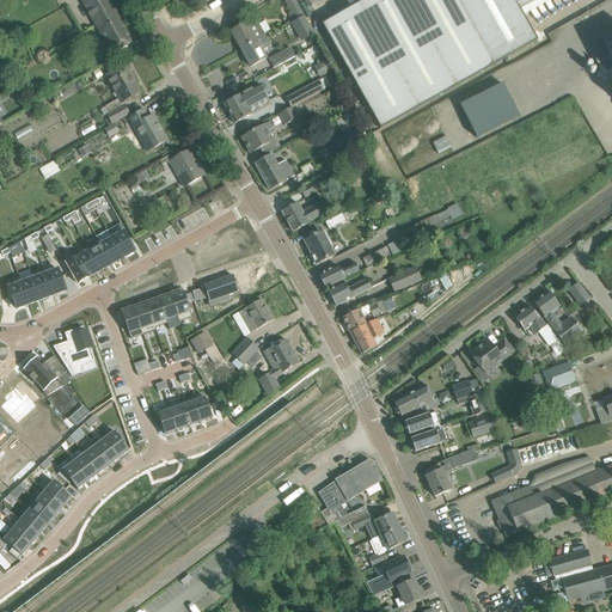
[(81,0),(111,54),(133,42),(108,0),(81,0)]
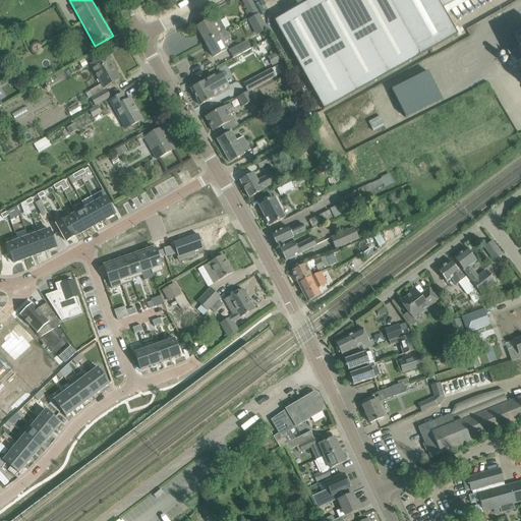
[(249,18),(251,17),(258,13),(251,0),(241,0),(247,10),(245,11),(249,18)]
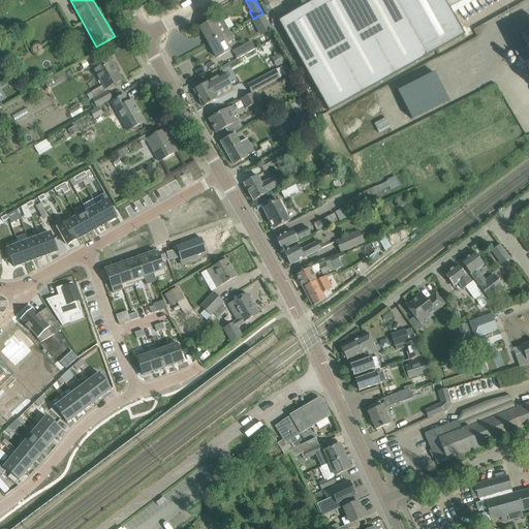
[(316,0),(279,22),(329,112),(427,56),(435,52),(464,35),(449,9),(443,0),(316,0)]
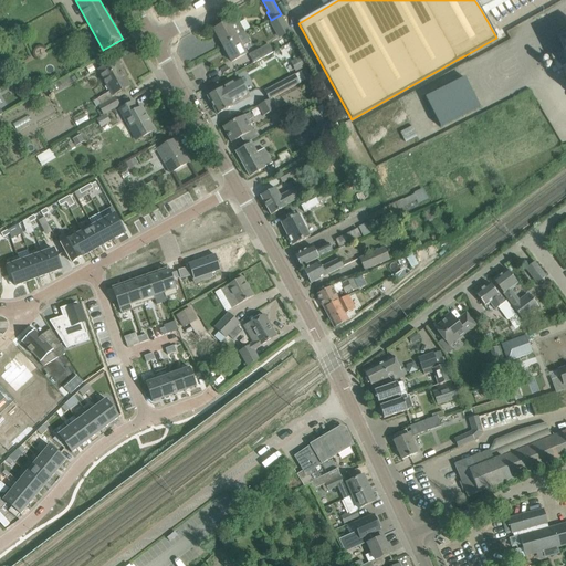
[(474,0),(481,10),(498,0),(474,0)]
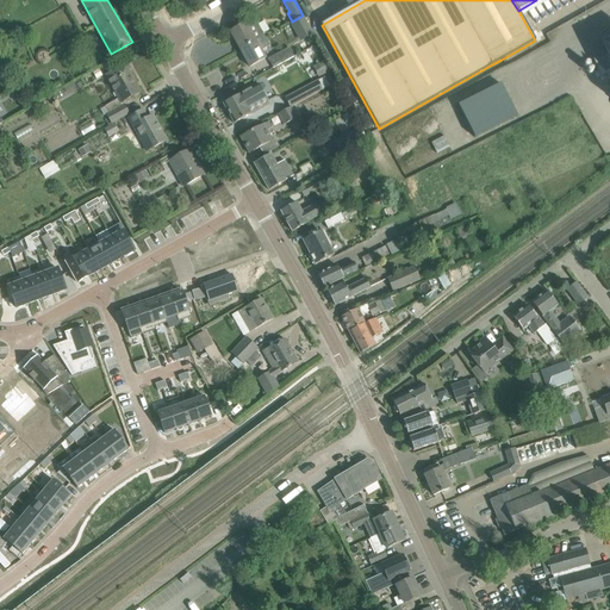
[(231,32),(241,50),(256,41),(255,39),(263,35),(255,18),(246,23),(246,24),(231,32)]
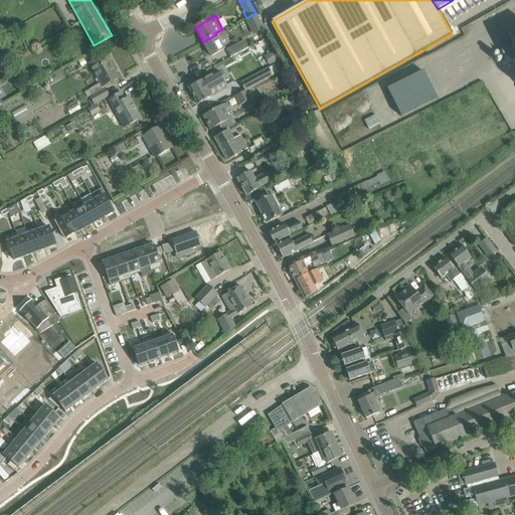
[(216,34),(203,42),(211,56),(224,49),(220,42),(227,38),(222,29),(215,33),(216,34)]
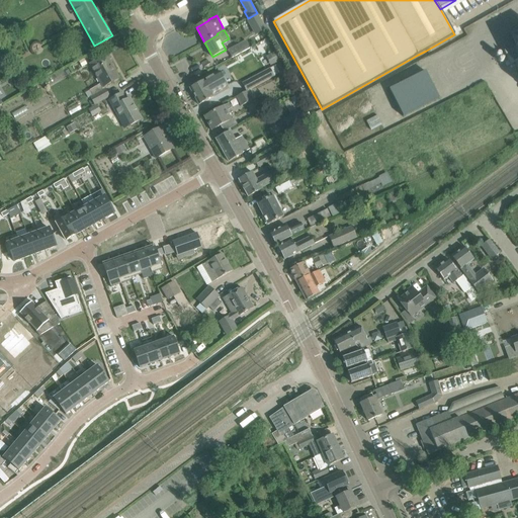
[(228,50),(232,58),(250,48),(245,39),(228,50)]
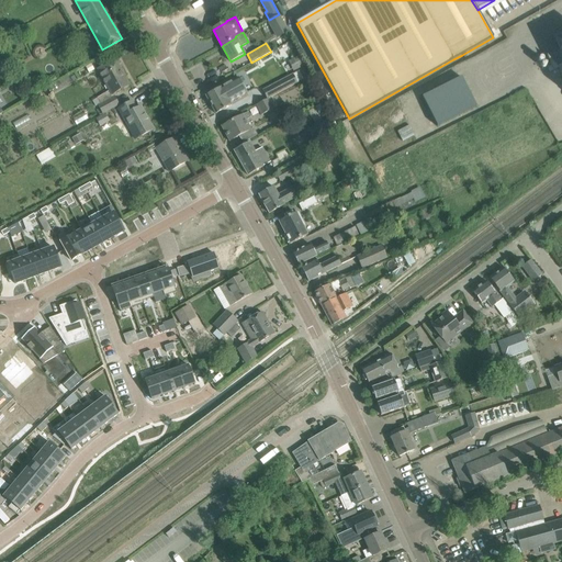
[(83,52),(87,58),(98,52),(94,45),(83,52)]
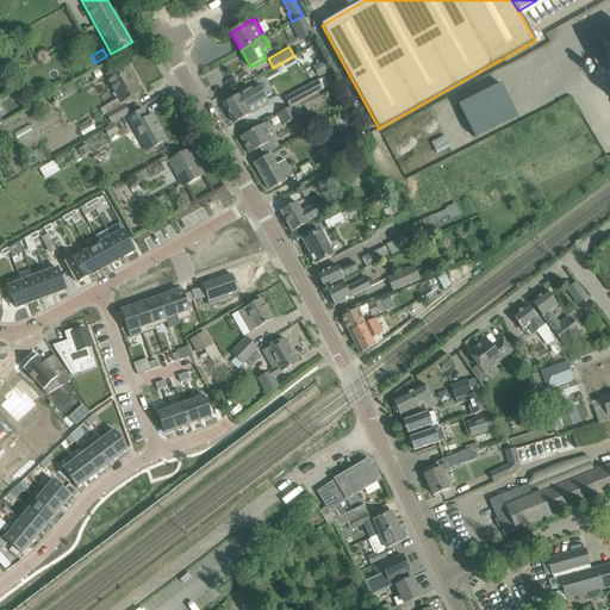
[(323,62),(318,64),(324,75),(329,73),(323,62)]
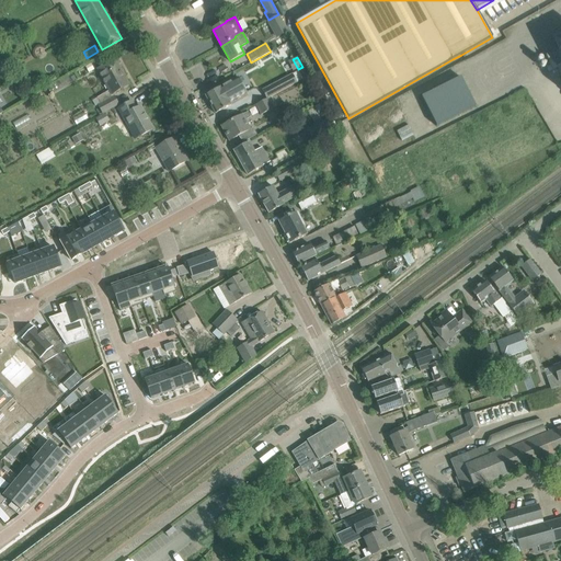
[(100,103),(98,104),(103,113),(109,110),(118,104),(112,94),(128,84),(114,60),(96,70),(109,90),(96,98),(100,103)]
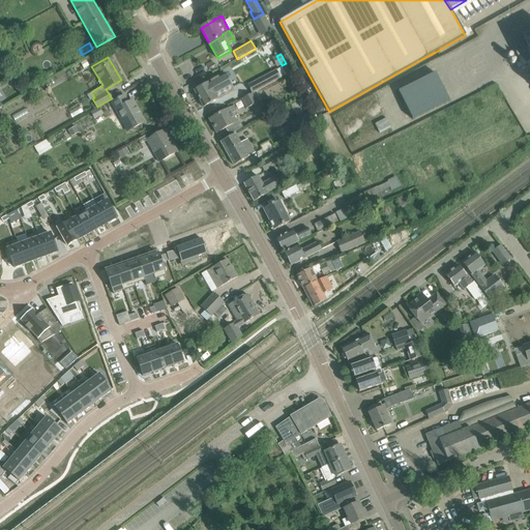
[(247,85),(253,93),(281,78),(276,69),(247,85)]
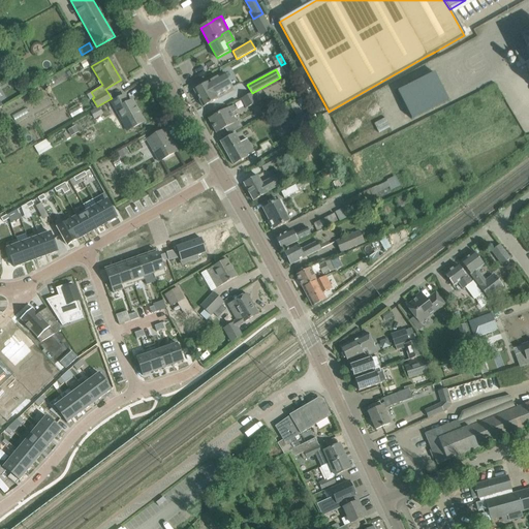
[(193,90),(203,107),(218,99),(216,96),(232,87),(225,73),(209,82),(193,90)]
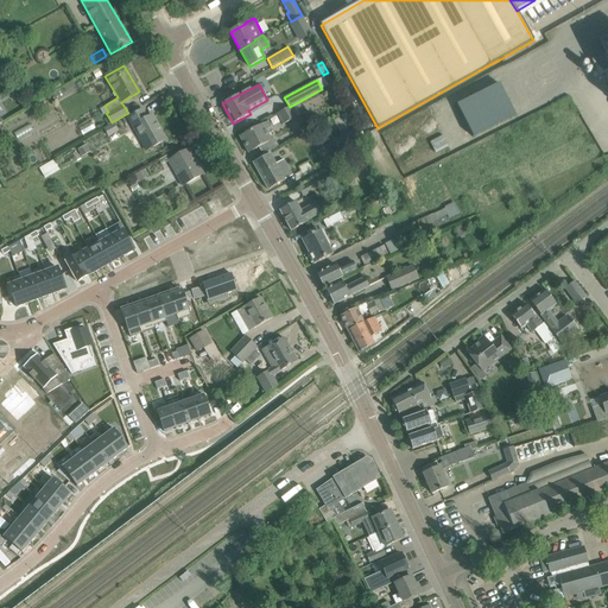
[(278,114),(284,125),(296,118),(290,107),(278,114)]
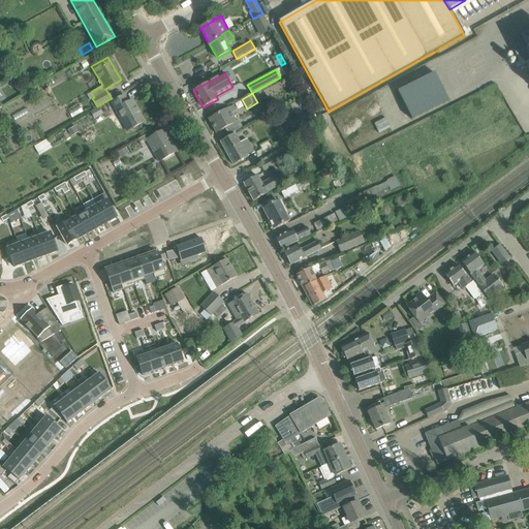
[(112,102),(127,131),(145,122),(132,100),(128,102),(124,95),(112,102)]
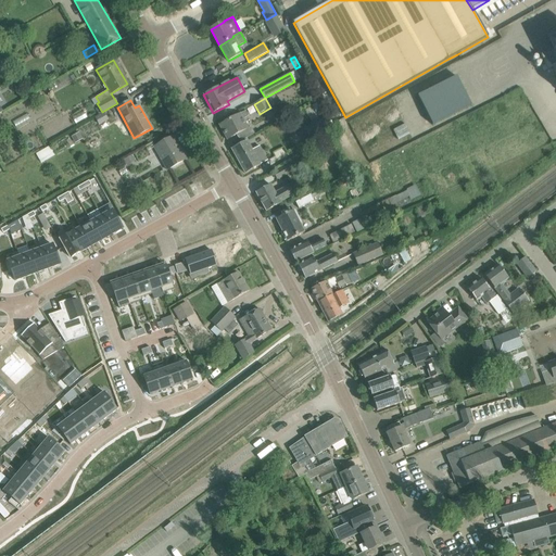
[(240,114),(219,125),(227,140),(248,128),(242,118),(248,116),(245,111),(240,114)]
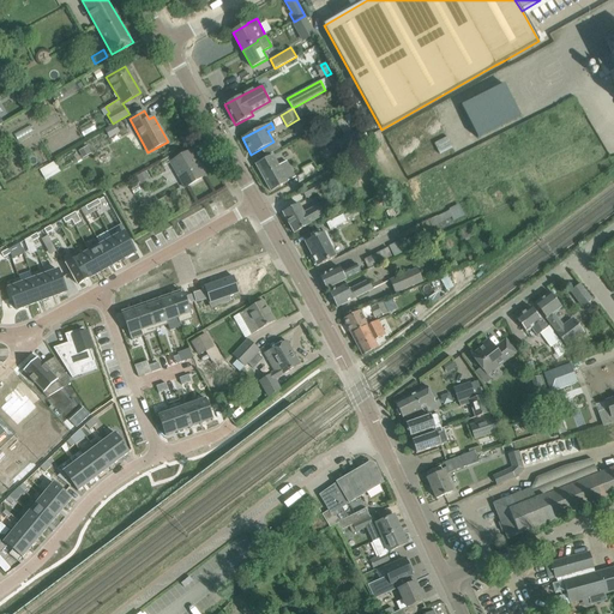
[(106,130),(109,137),(119,132),(115,124),(106,130)]
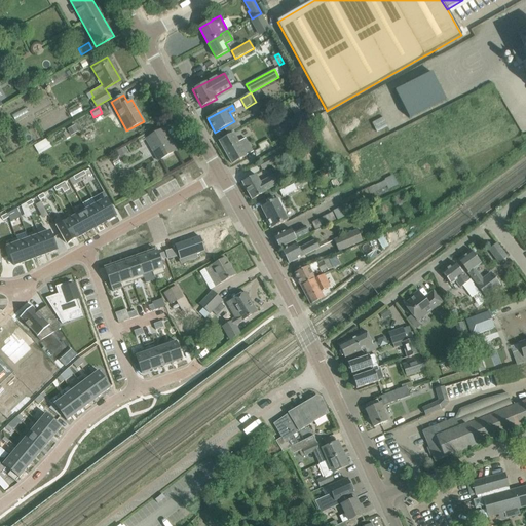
[(302,128),(315,120),(310,110),(296,117),(302,128)]
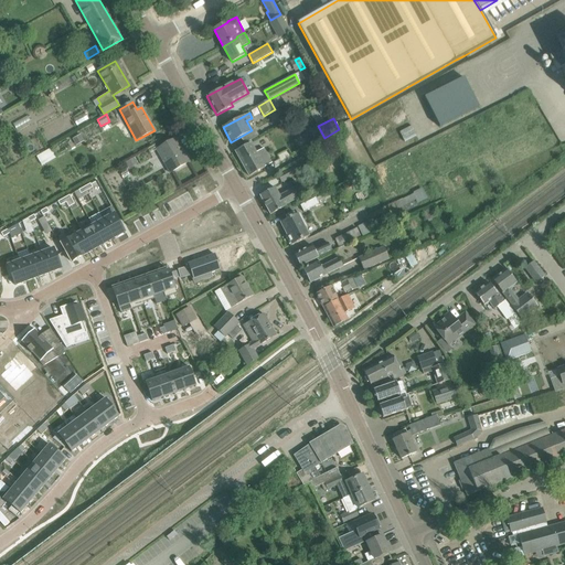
[(76,146),(84,141),(81,135),(73,139),(76,146)]
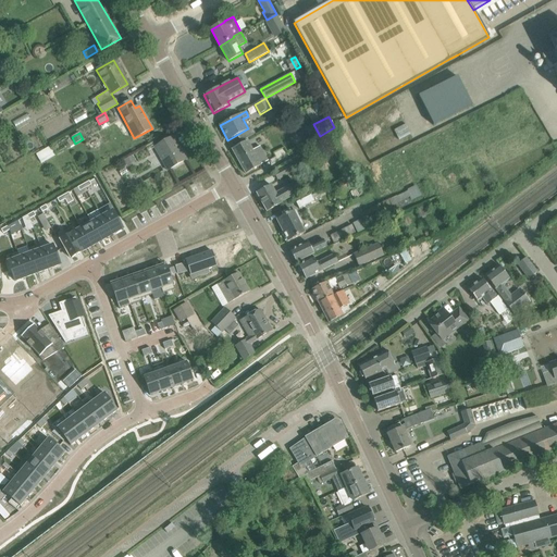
[(159,150),(170,169),(186,160),(173,137),(155,148),(157,151),(159,150)]
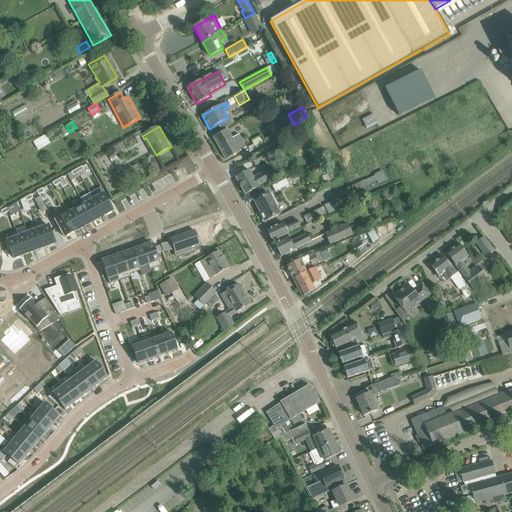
[(213,138),(226,160),(240,152),(240,151),(246,148),(241,139),(239,135),(232,138),(228,130),(213,138)]
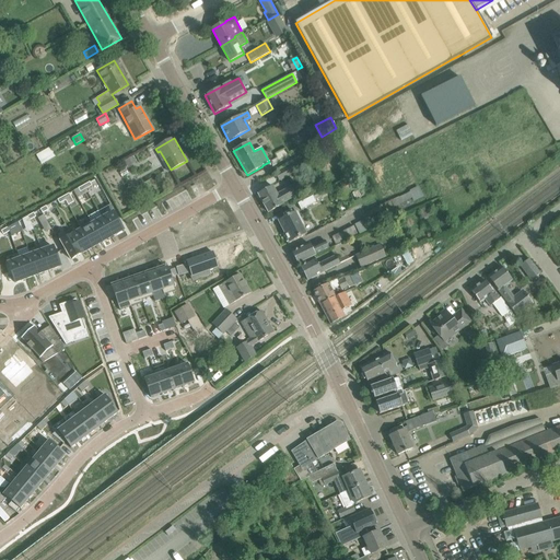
[(41,164),(56,156),(49,146),(35,153),(41,164)]
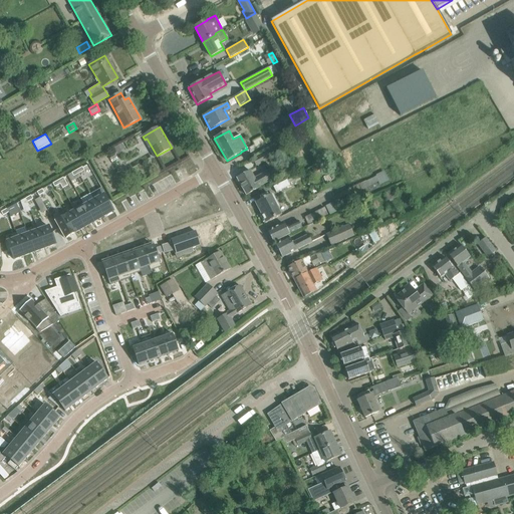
[(253,160),(256,166),(270,158),(267,152),(253,160)]
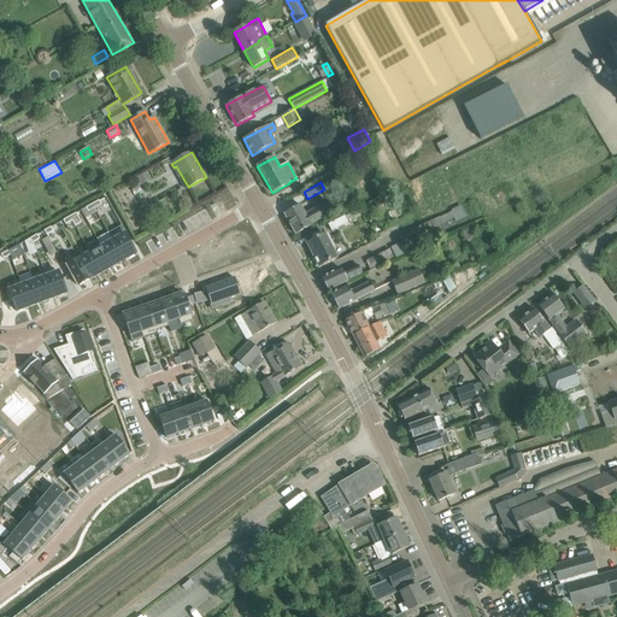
[(375,203),(380,212),(391,207),(386,198),(375,203)]
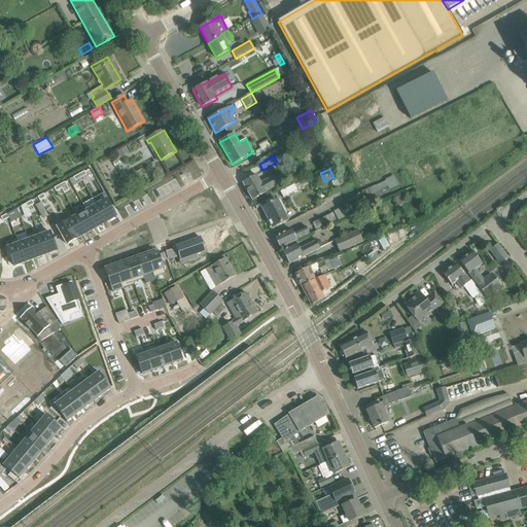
[(243,182),(252,201),(266,192),(266,191),(279,184),(274,176),(260,183),(256,175),(243,182)]
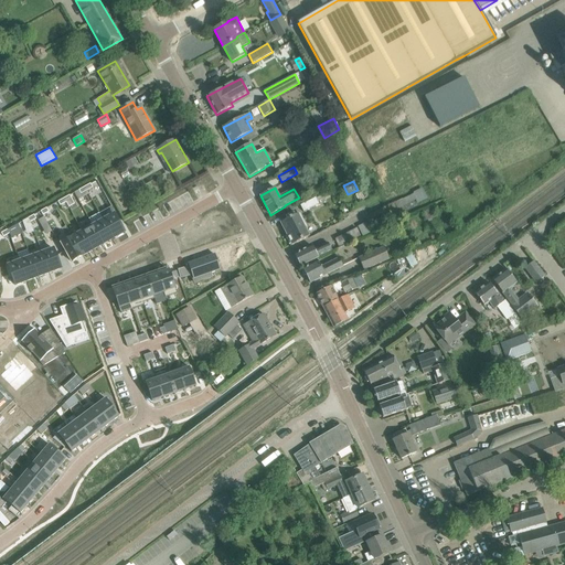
[(395,203),(397,209),(417,199),(414,193),(395,203)]
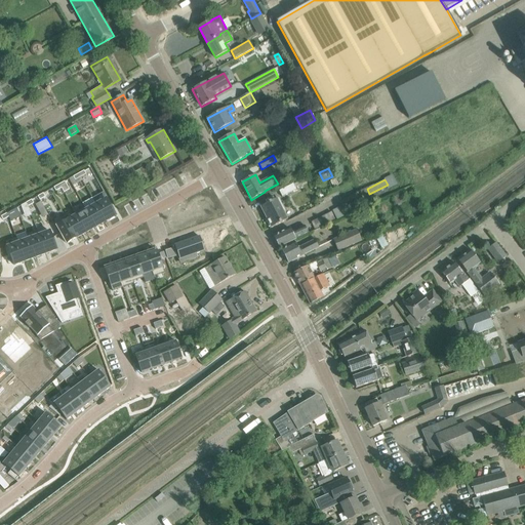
[(279,191),(282,197),(296,190),(293,184),(279,191)]
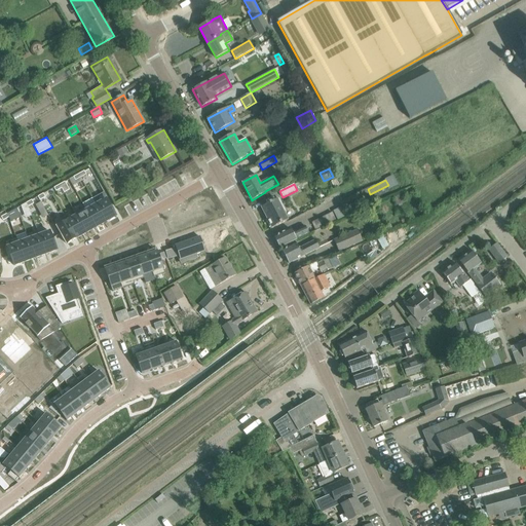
[(367,188),(358,193),(362,200),(371,195),(367,188)]
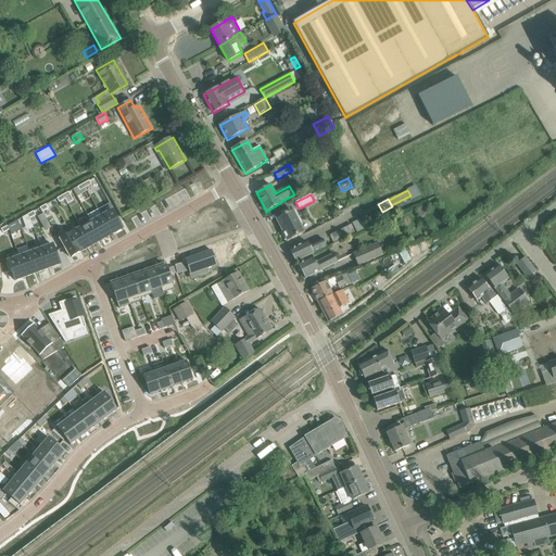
[(382,212),(378,204),(363,212),(367,219),(382,212)]
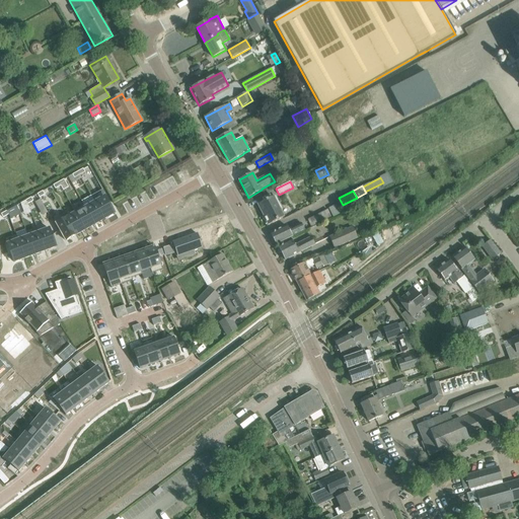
[(388,195),(391,203),(399,200),(395,192),(388,195)]
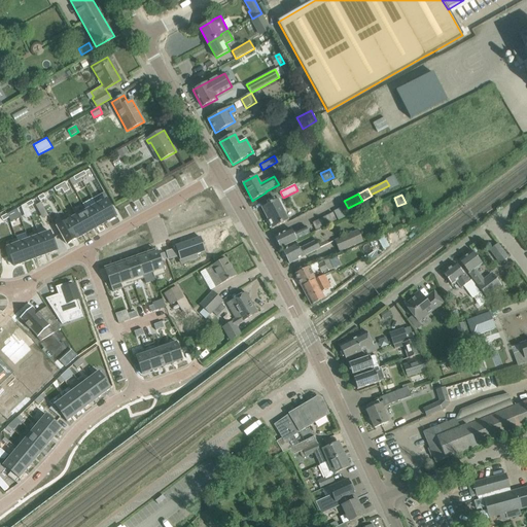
[(106,200),(96,205),(106,222),(116,217),(106,200)]
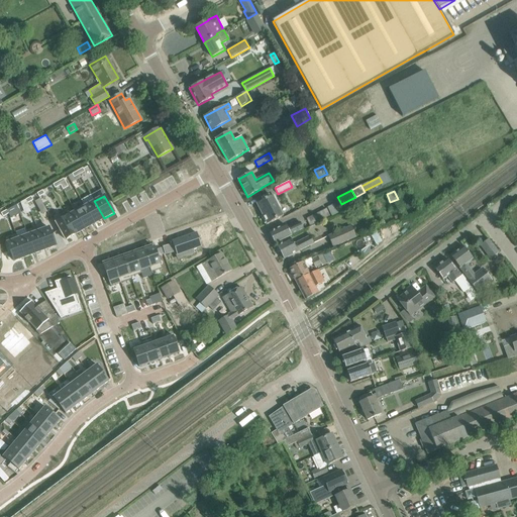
[(283,216),(278,208),(280,207),(276,199),(274,200),(272,196),(256,204),(263,216),(262,216),(265,223),(267,223),(268,224),(283,216)]
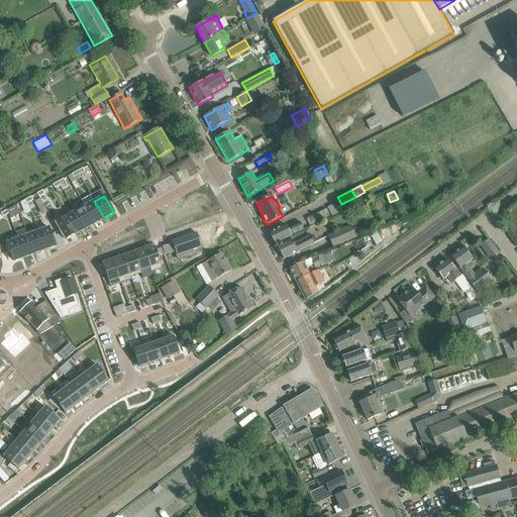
[(94,201),(85,206),(94,223),(104,218),(94,201)]
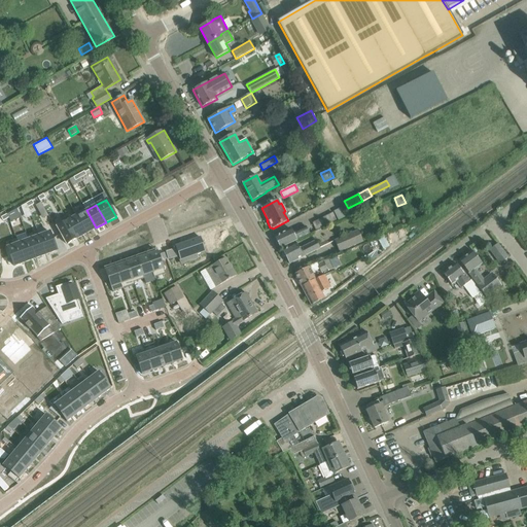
[(86,210),(77,216),(86,234),(96,227),(86,210)]
